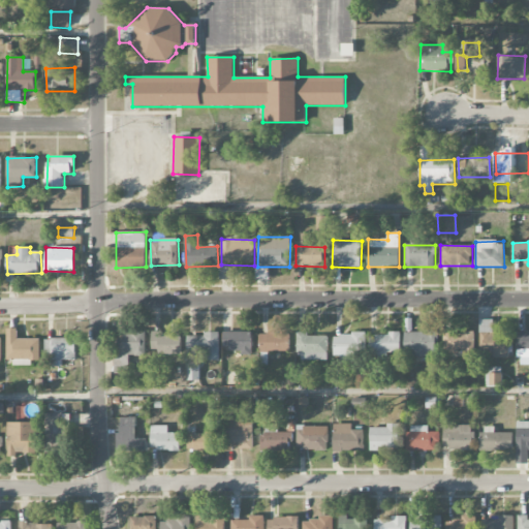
[(479,320),(480,359),(508,358),(508,332),(494,333),(493,319),(479,320)]
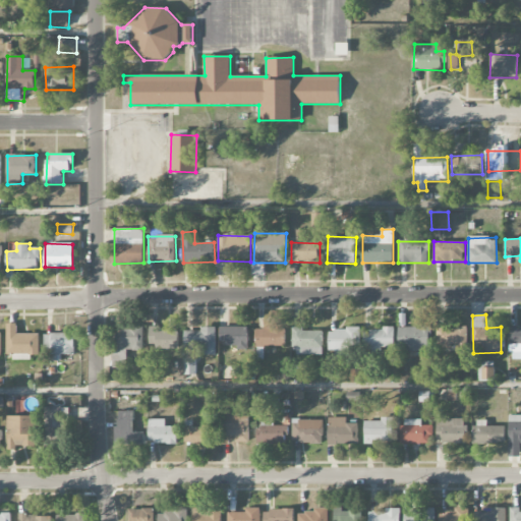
[(40,334),(17,334),(17,324),(6,324),(7,358),(32,358),(32,355),(40,355),(40,334)]
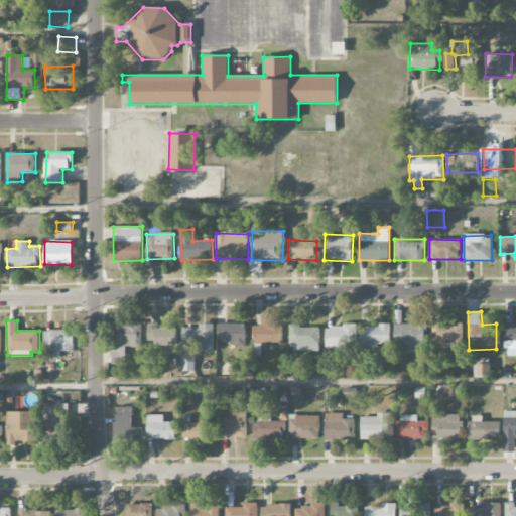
[(215,325),(200,324),(200,328),(182,328),(182,343),(202,343),(201,352),(215,352),(215,325)]
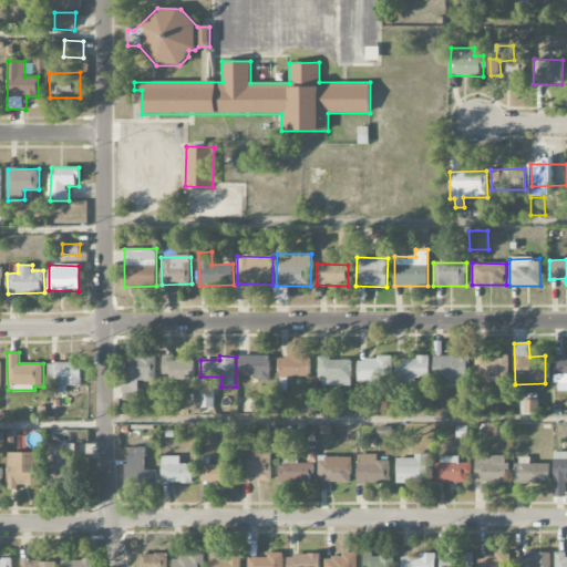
[(270,378),(269,356),(239,356),(240,379),(270,378)]
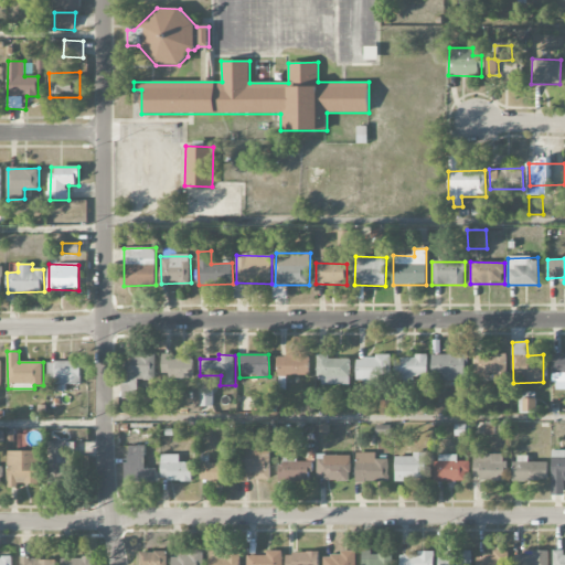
[(433,354),(432,381),(466,381),(467,354),(433,354)]
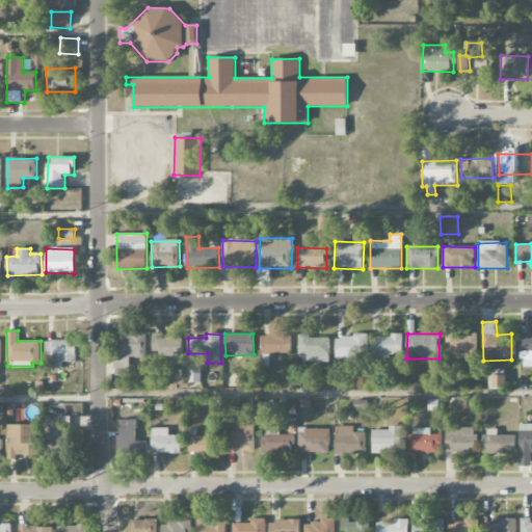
[(531,334),(520,334),(520,358),(531,358),(531,334)]
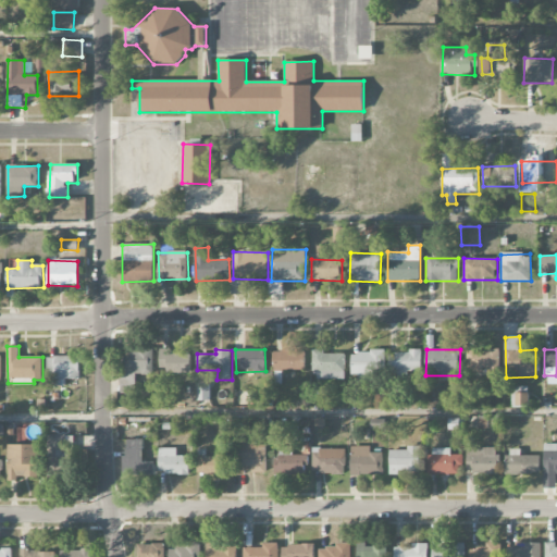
[(169,373),(190,373),(190,350),(169,350),(169,373)]
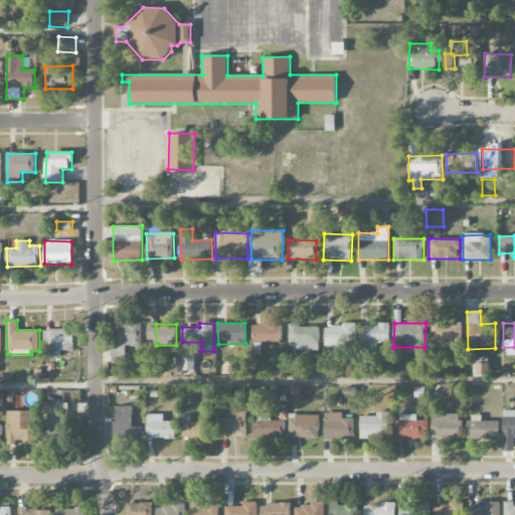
[(282,343),(283,325),(253,324),(253,342),(282,343)]
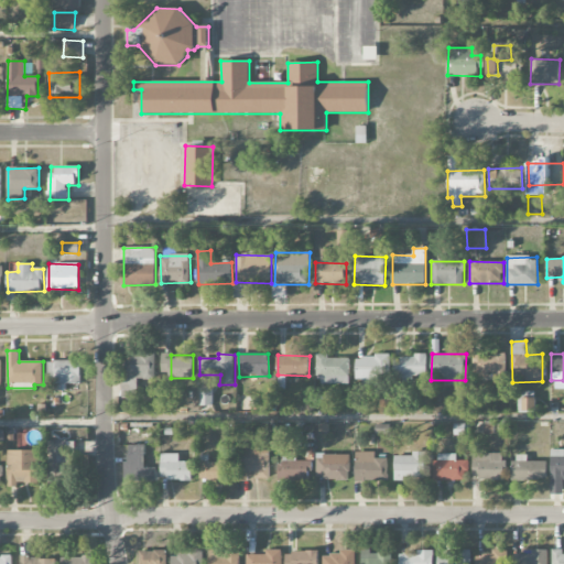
[(348,384),(349,358),(327,358),(327,355),(317,355),(317,383),(348,384)]
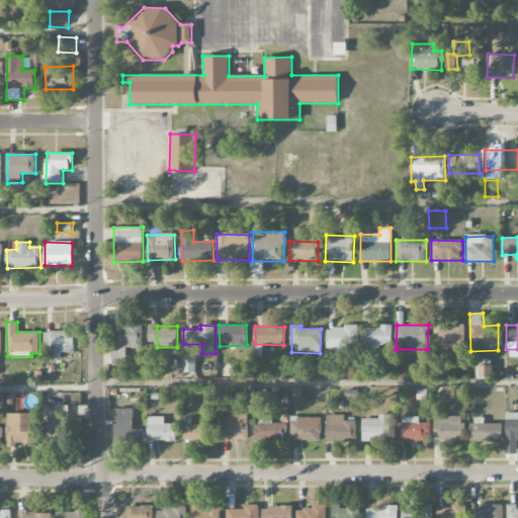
[(434,326),(434,344),(464,344),(463,326),(434,326)]
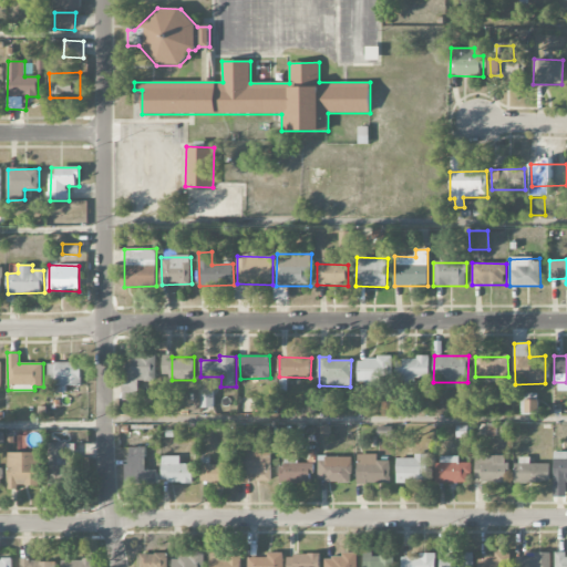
[(358,382),(391,383),(391,359),(359,358),(358,382)]
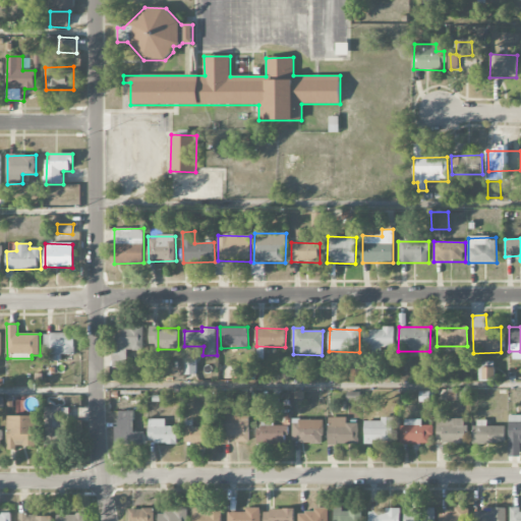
[(395,329),(369,329),(369,355),(382,355),(382,348),(394,348),(395,329)]
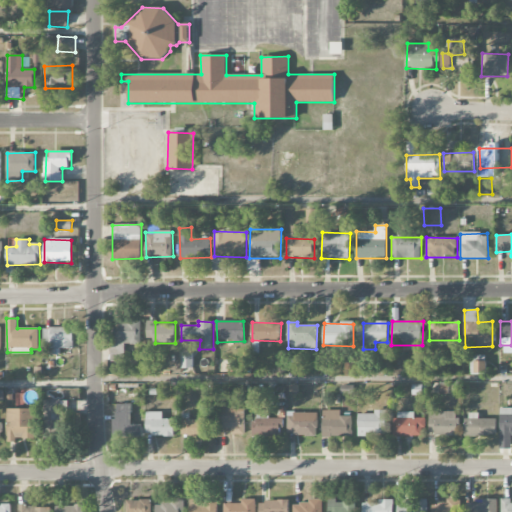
[(113,325),(113,344),(141,343),(141,324),(113,325)]
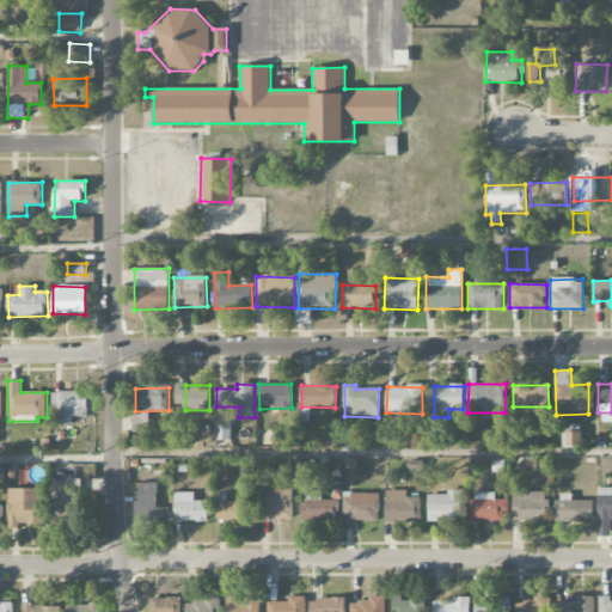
[(53,392),(51,414),(59,415),(59,424),(72,424),(72,417),(87,417),(87,392),(53,392)]
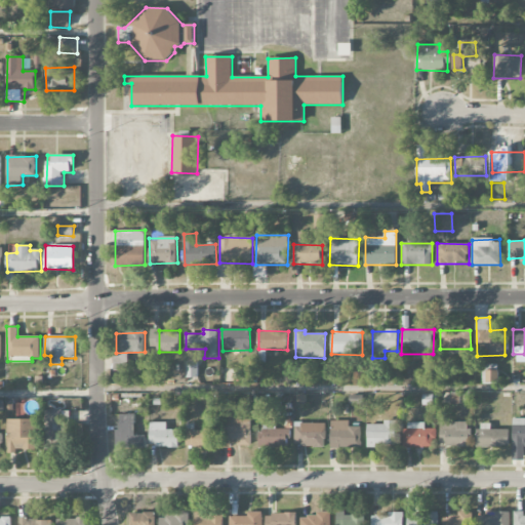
[(198,377),(198,361),(186,362),(187,377),(198,377)]
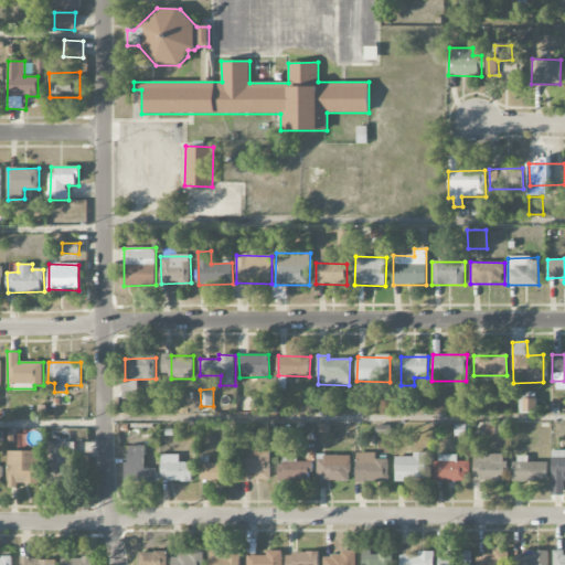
[(536,398),(521,400),(522,413),(537,412),(536,398)]
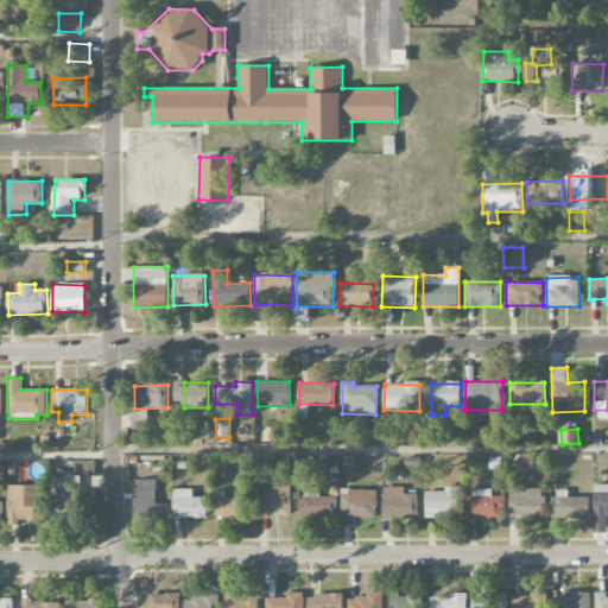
[(81,475),(54,475),(52,518),(80,519),(81,475)]
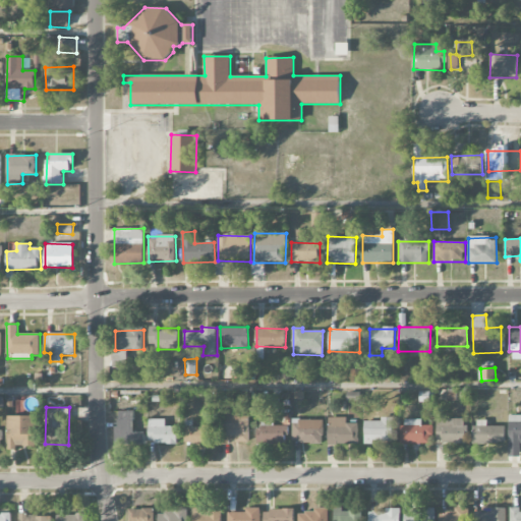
[(220,443),(249,443),(248,414),(239,415),(238,407),(225,407),(225,422),(220,422),(220,443)]
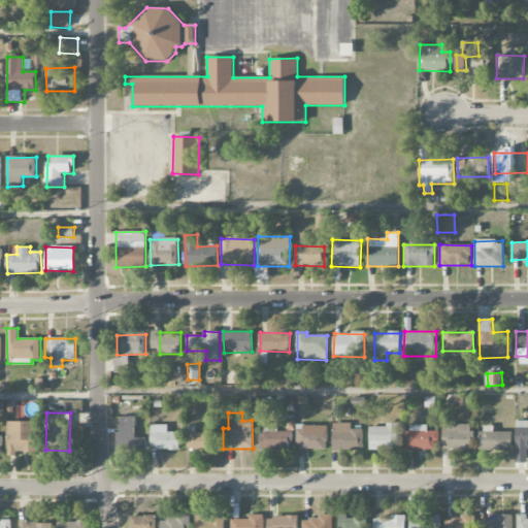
[(135,417),(119,417),(119,451),(145,450),(145,438),(135,438),(135,417)]
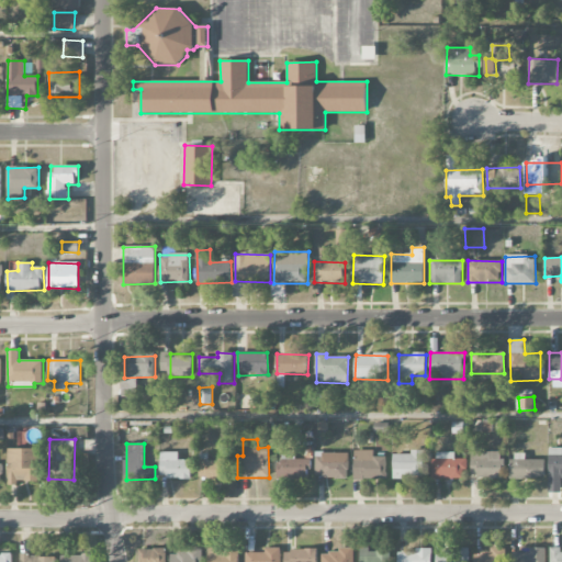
[(561,479),(561,478),(561,447),(548,448),(549,493),(561,492),(561,479)]
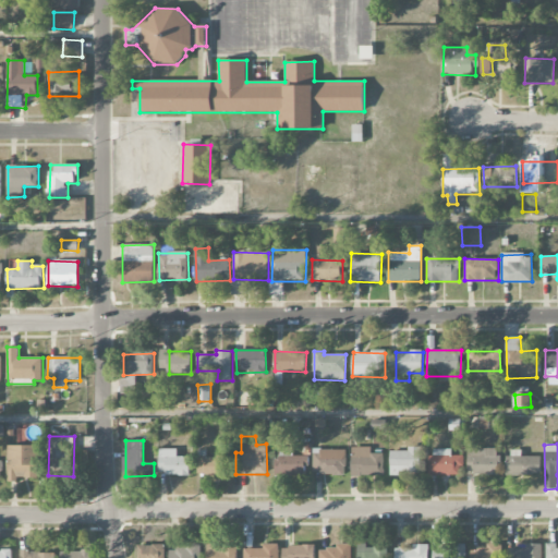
[(38,477),(37,446),(8,446),(8,482),(16,482),(16,478),(38,477)]
